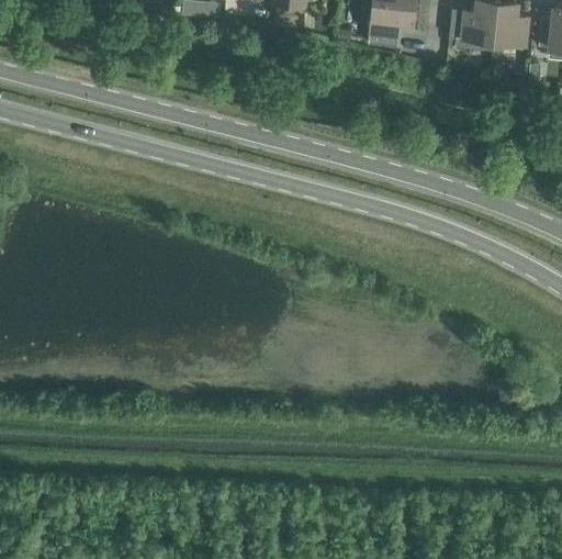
[(303,29),(305,0),(263,0),(277,1),(274,25),(303,29)]
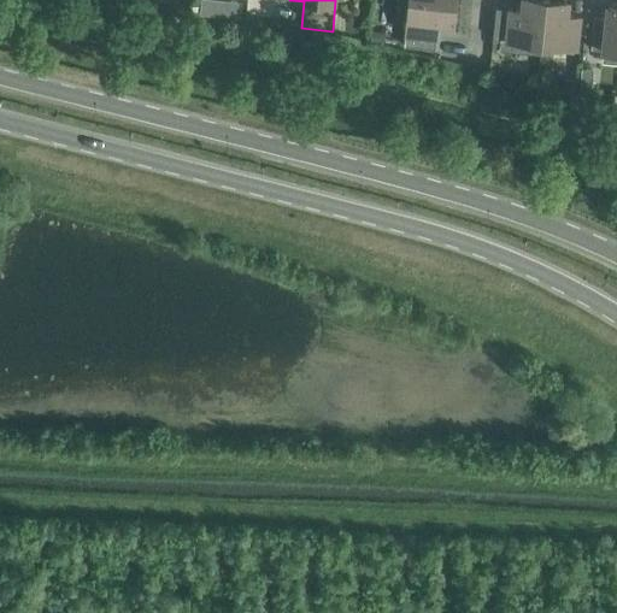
[(453,27),(456,5),(409,0),(397,0),(395,17),(399,21),(407,22),(404,48),(411,49),(435,52),(439,25),(453,27)]
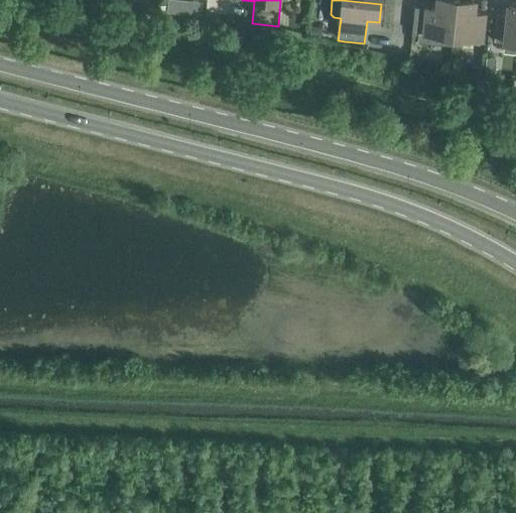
[(453,38),(456,0),(437,0),(437,10),(414,8),(412,34),(417,34),(423,35),(422,43),(452,46),(453,38)]
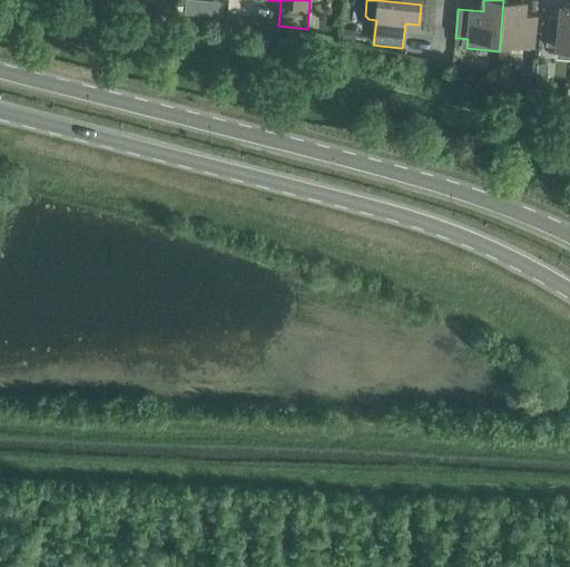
[(524,2),(507,0),(503,0),(500,42),(531,46),(534,17),(523,16),(524,2)]
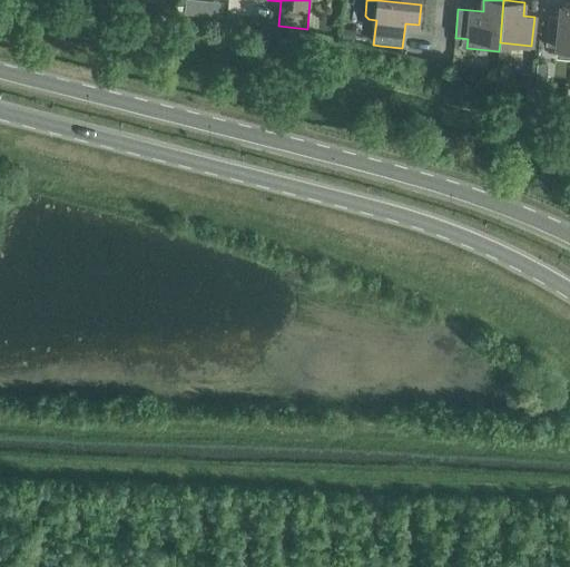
[(209,3),(207,19),(223,21),(224,15),(225,5),(209,3)]
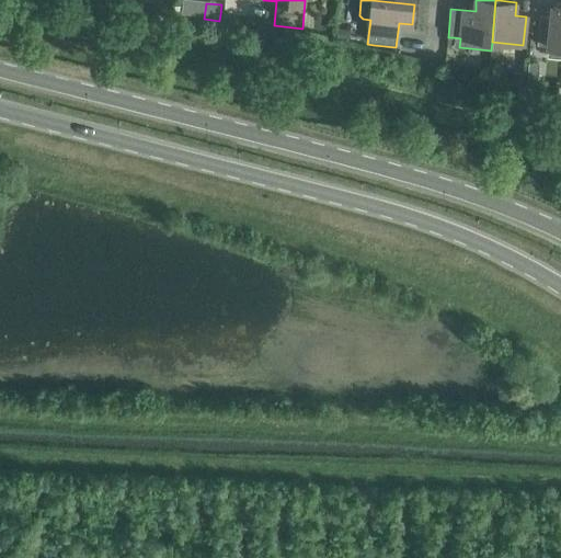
[(560,6),(553,6),(552,19),(540,18),(537,46),(548,47),(547,58),(560,59),(560,6)]
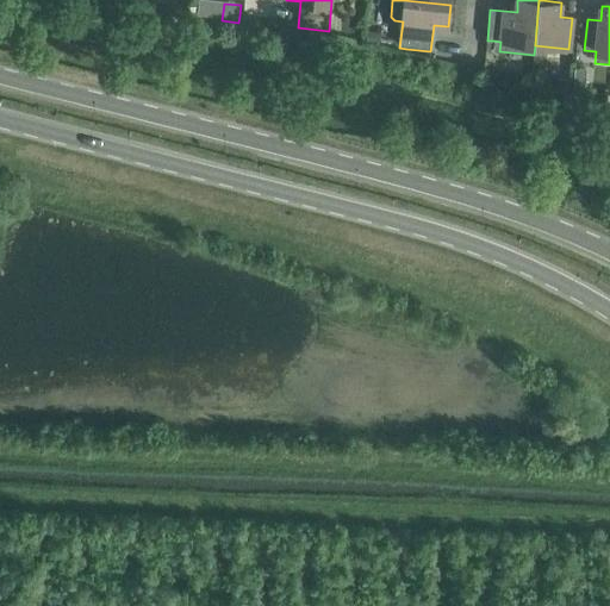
[(558,80),(555,94),(568,95),(571,81),(558,80)]
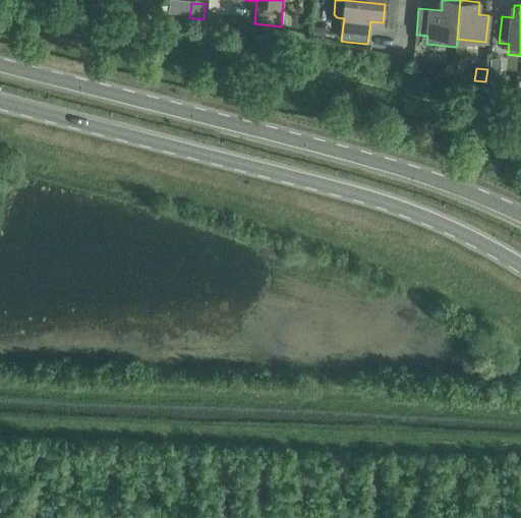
[(489,70),(488,81),(499,82),(500,71),(489,70)]
